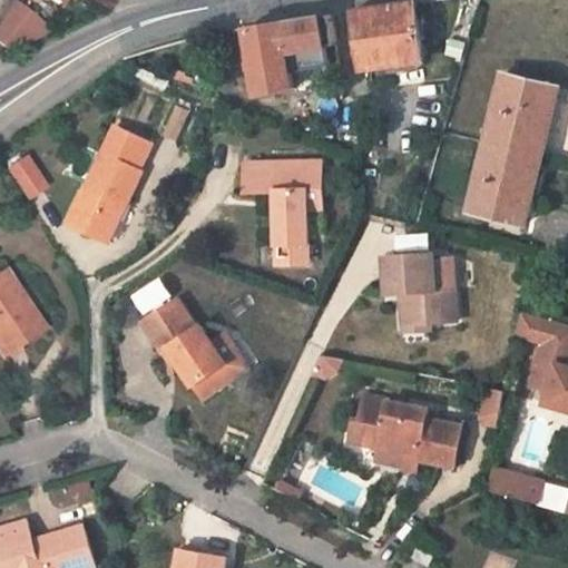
[(0,46),(8,51),(49,29),(12,0),(0,16),(0,46)]
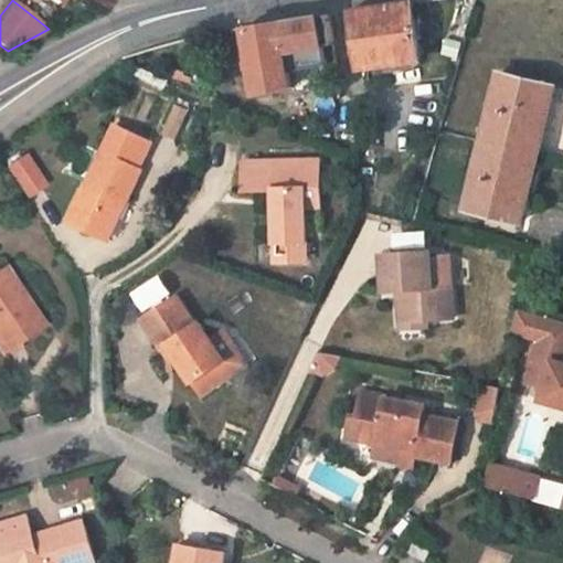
[(420,60),(412,0),(405,0),(351,9),(360,70),(420,60)]
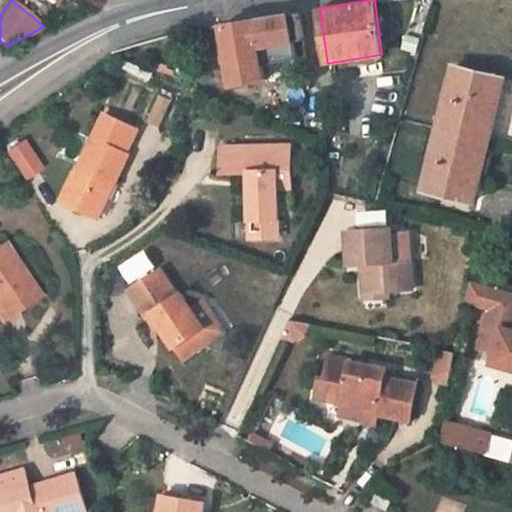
[(303,38),(298,11),(222,23),(232,82),(252,79),(263,77),(261,63),(296,57),(294,40),(303,38)]
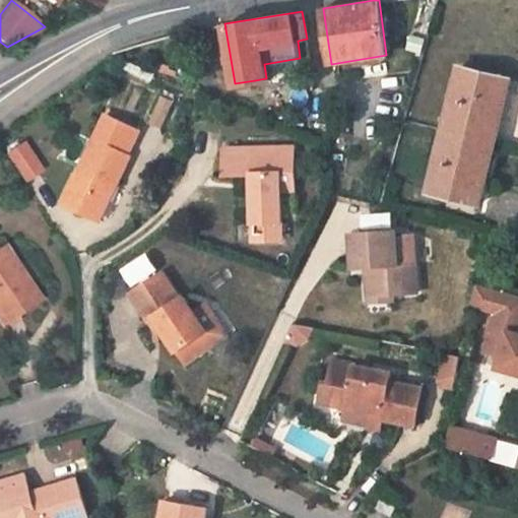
[(421,52),(425,37),(411,33),(409,49),(421,52)]
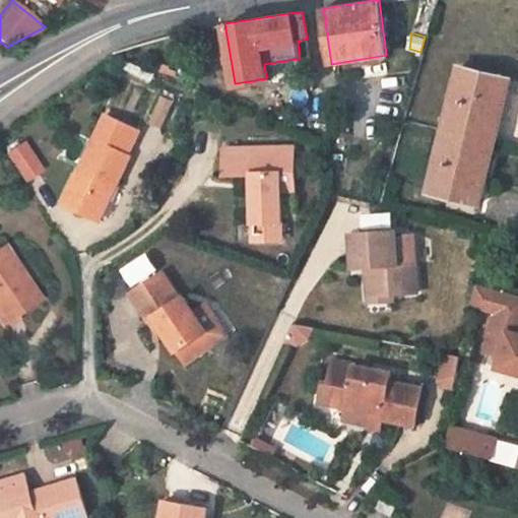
[(458,65),(442,130),(495,142),(508,87),(498,85),(501,75),(458,65)]
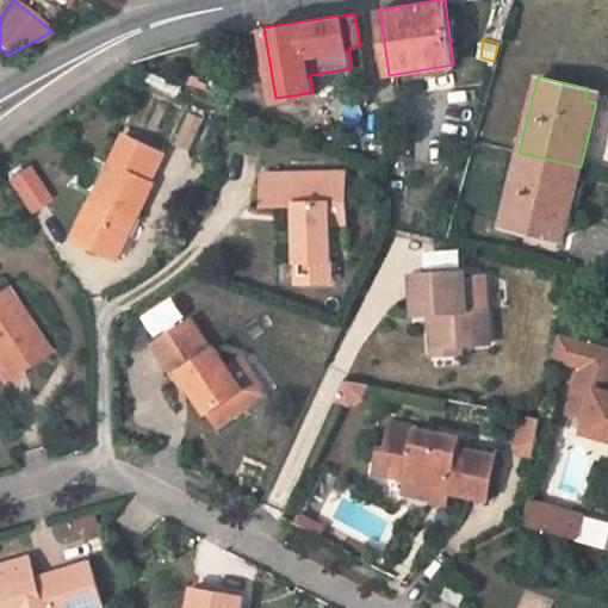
[(596,103),(599,91),(588,88),(584,100),(596,103)]
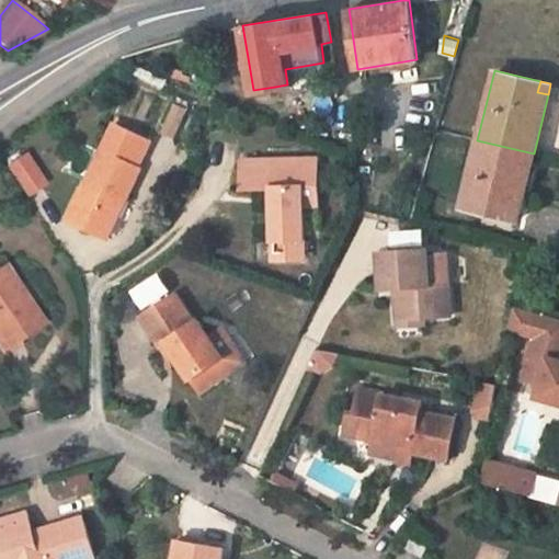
[(277,102),(275,87),(253,90),(255,105),(277,102)]
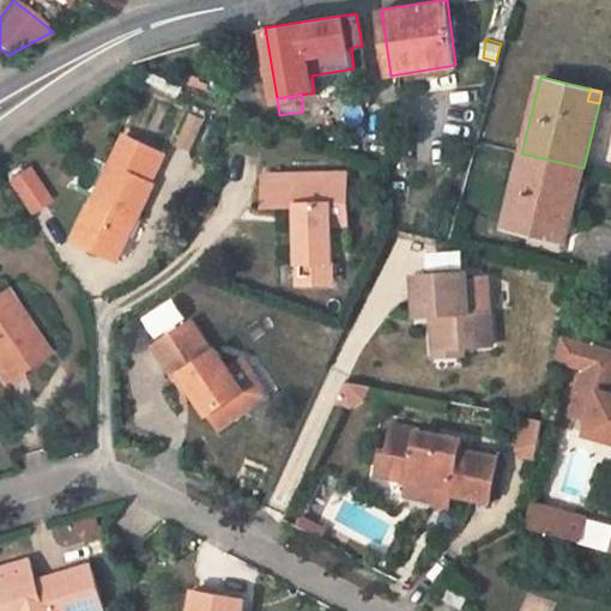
[(191,112),(176,141),(189,149),(204,119),(191,112)]
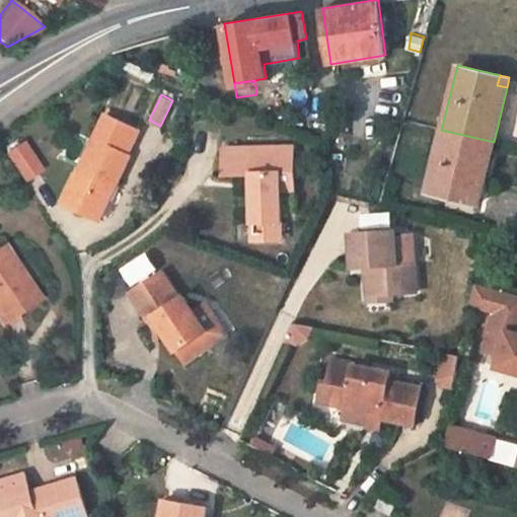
[(127,152),(137,129),(104,115),(78,167),(81,169),(66,203),(99,219),(129,153),(127,152)]
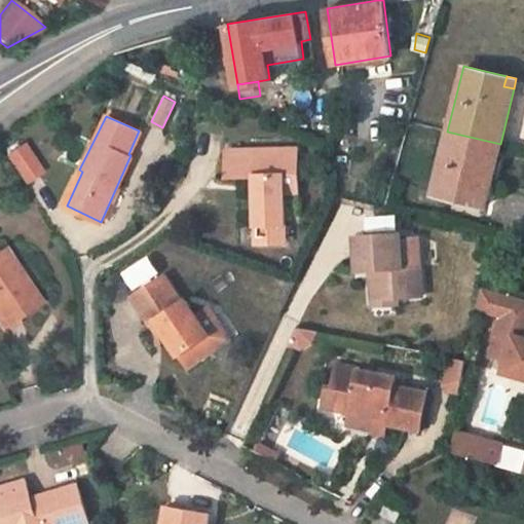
[(447,132),(433,192),(476,203),(478,195),(487,197),(500,144),(447,132)]
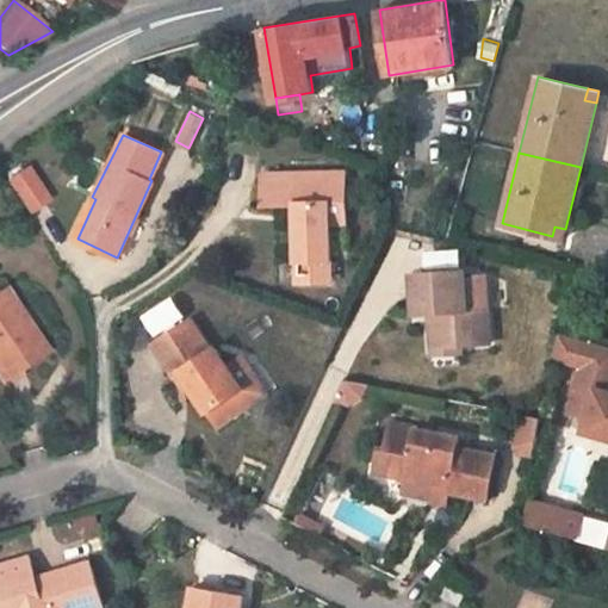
[(346,223),(342,172),(261,173),(262,202),(295,202),(297,259),(303,259),(304,280),(332,279),(329,223),(346,223)]
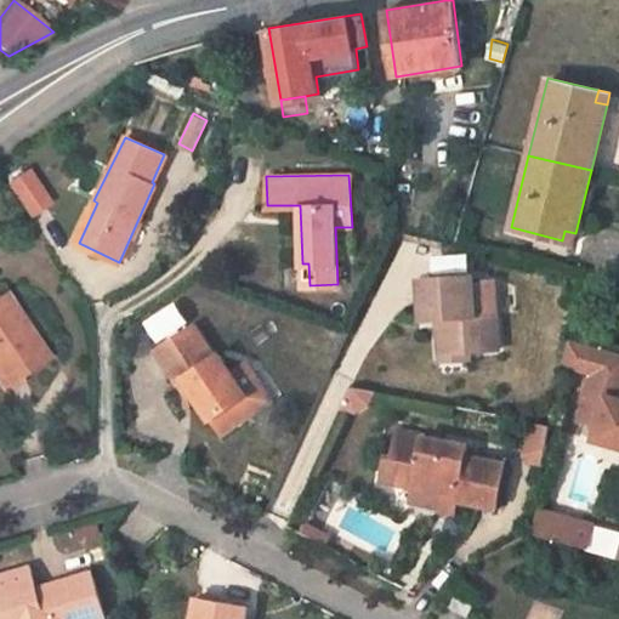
[(17,196),(38,226),(55,214),(35,185),(17,196)]
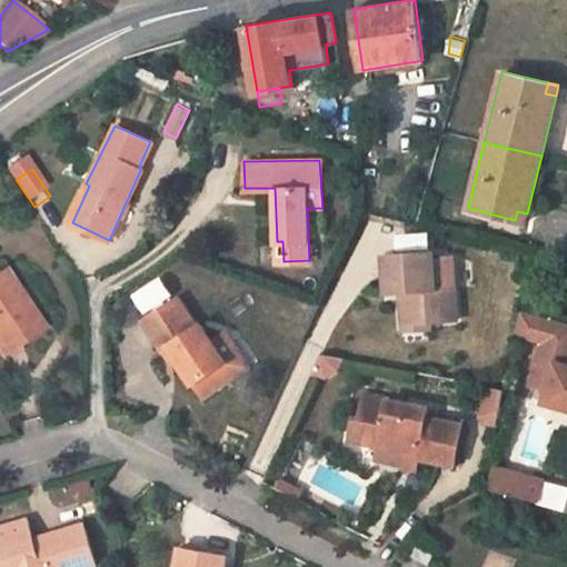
[(66,219),(72,222),(89,186),(86,183),(83,183),(66,219)]
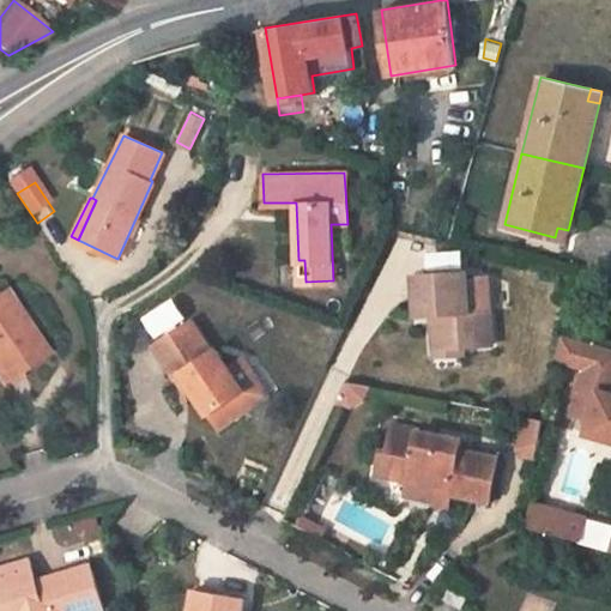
[(566,240),(568,230),(557,228),(555,237),(566,240)]
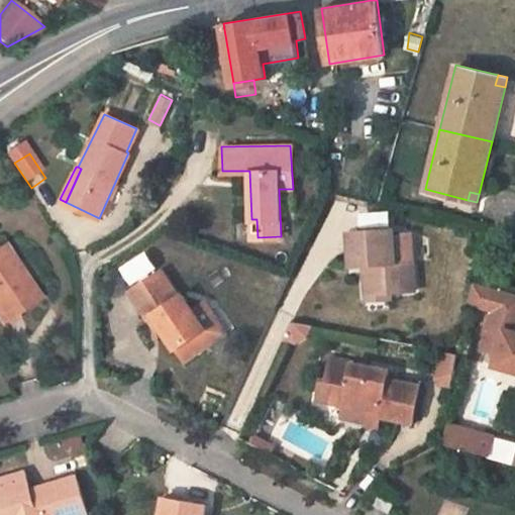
[(393,228),(349,230),(351,266),(367,265),(368,272),(364,272),(366,292),(392,291),(413,290),(410,232),(394,233),(393,228)]
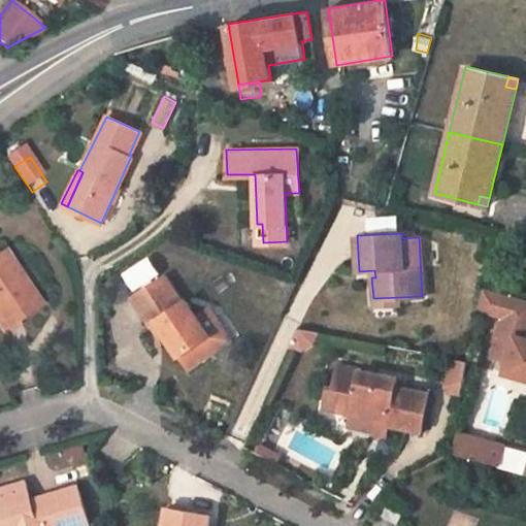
[(0,326),(2,328),(39,302),(3,249),(0,251),(0,326)]
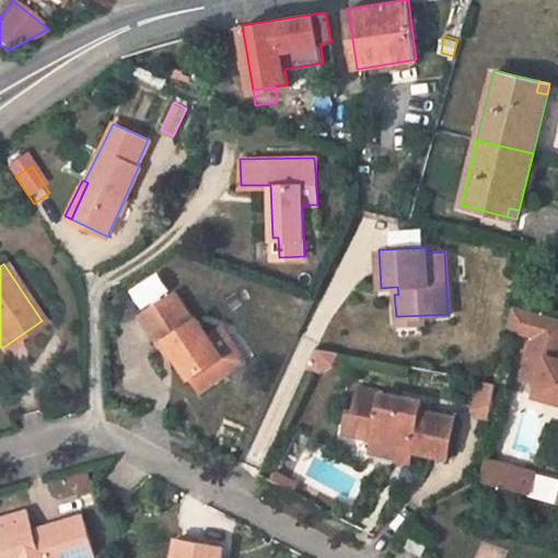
[(155,270),(127,287),(139,309),(167,291),(155,270)]
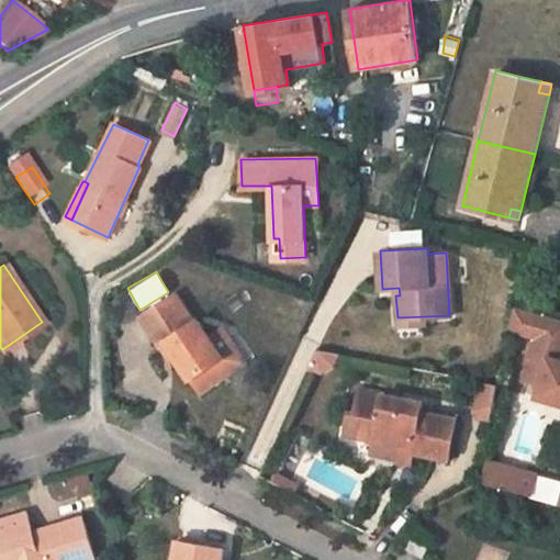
[(142,315),(160,347),(168,342),(177,356),(190,377),(191,376),(199,389),(217,377),(209,364),(221,356),(230,369),(244,359),(222,326),(208,335),(198,318),(193,321),(175,293),(142,315)]
